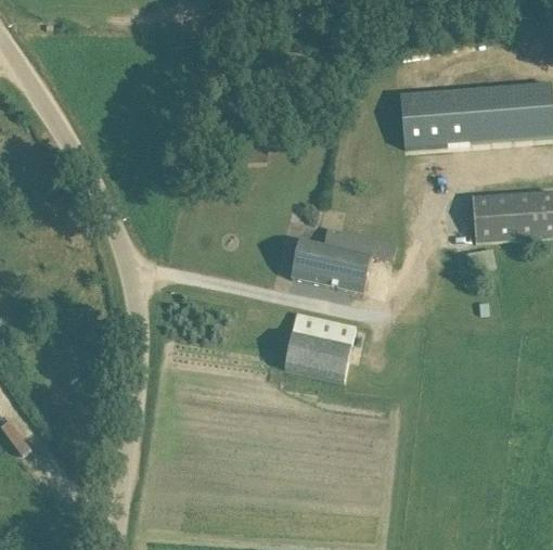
[(400,97),(403,149),(552,139),(552,126),(551,88),(400,97)]
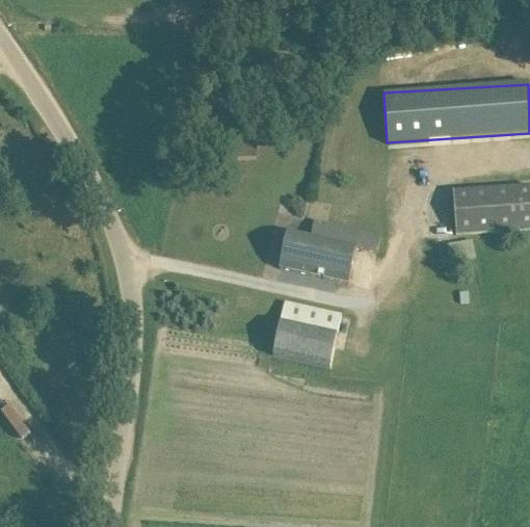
[(529,182),(452,188),(456,232),(529,225),(529,182)]
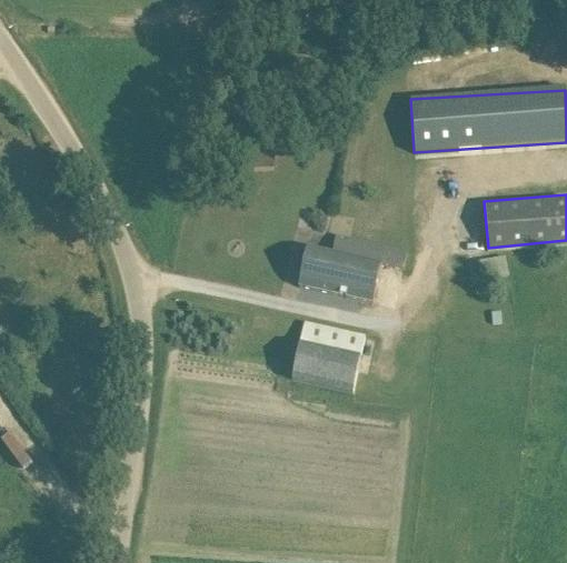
[(297,283),(371,299),(380,261),(403,265),(407,248),(335,231),(330,249),(306,243),(297,283)]
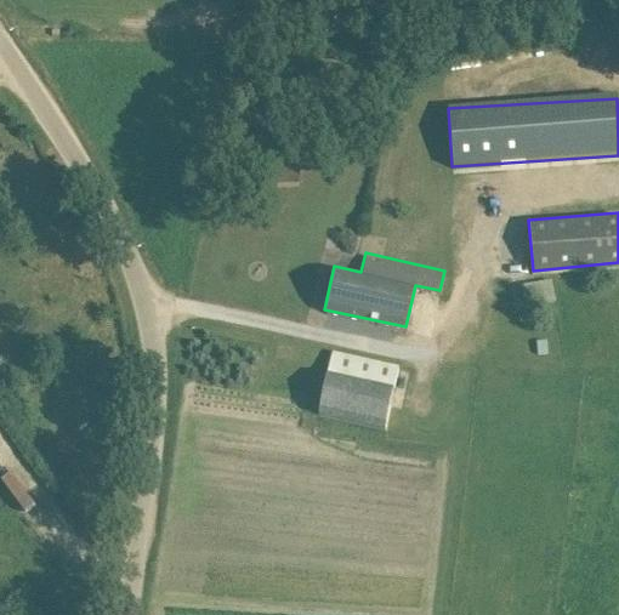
[(340,416),(381,425),(390,383),(403,386),(408,365),(330,349),(317,411),(340,416)]
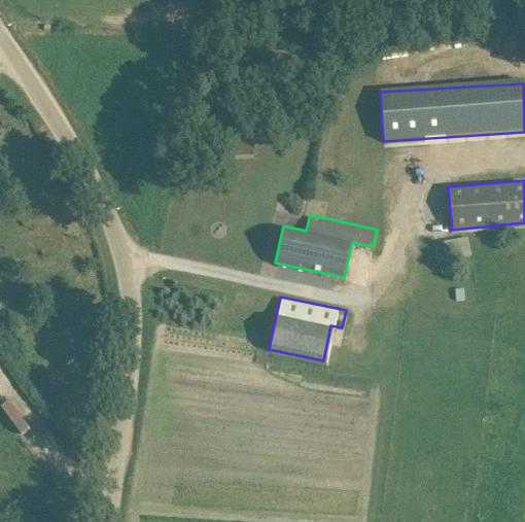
[(0,470),(35,444),(0,397),(0,470)]
